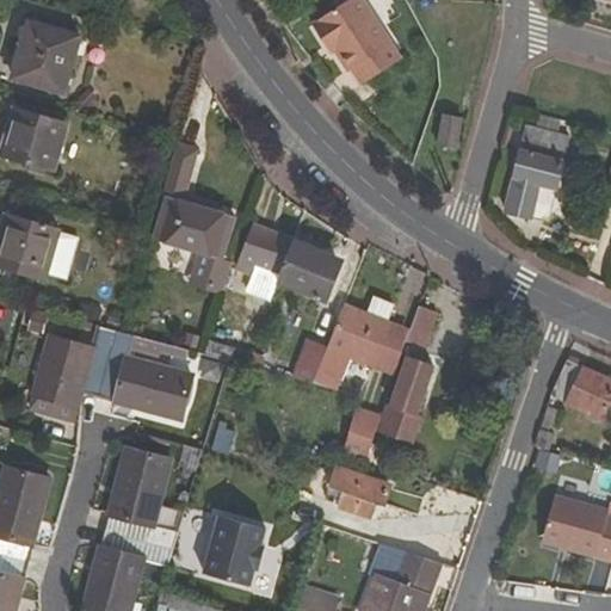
[(343,50),(355,67),(358,65),(368,78),(403,50),(366,0),(344,0),(314,24),(327,42),(334,38),(343,50)]
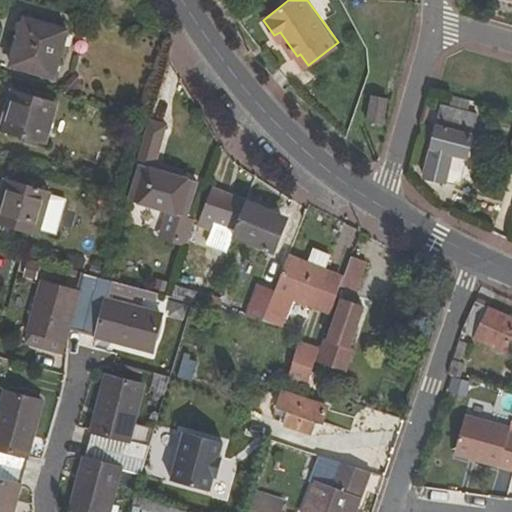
[(11,64),(54,77),(67,31),(25,18),(11,64)]
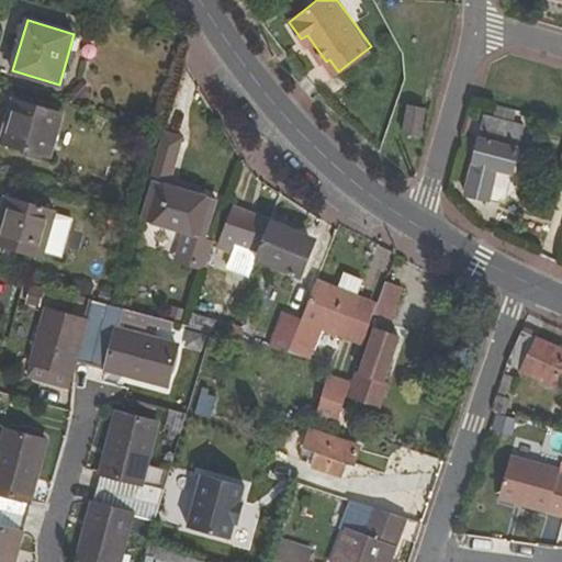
[(301,38),(308,49),(315,46),(307,35),(301,38)]
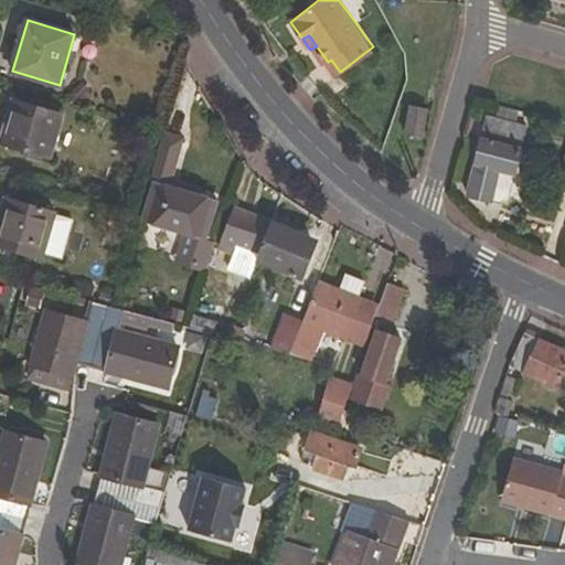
[(2,144),(51,158),(63,116),(14,100),(2,144)]
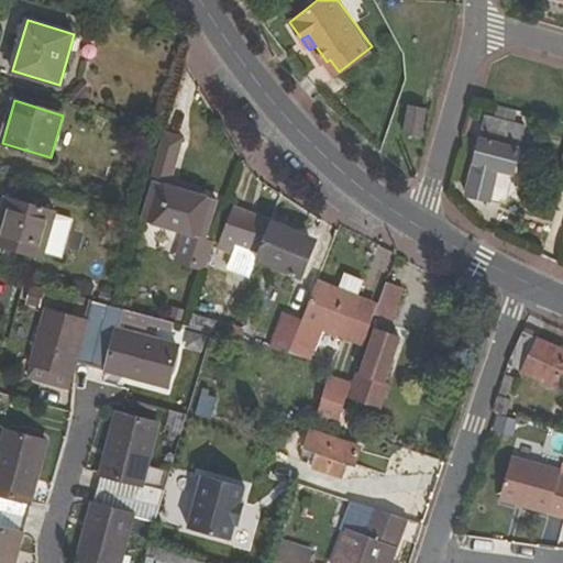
[(409,106),(403,134),(422,138),(428,110),(409,106)]
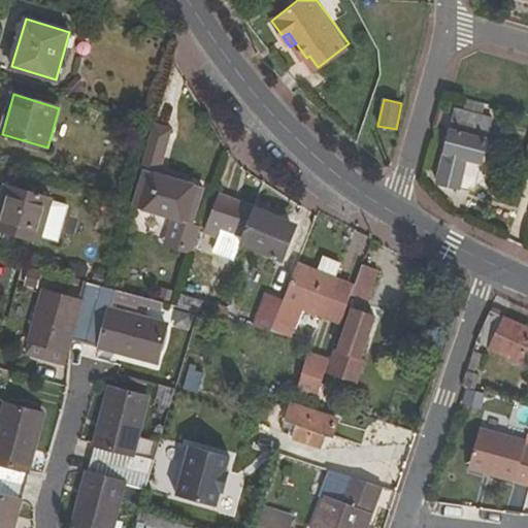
[(468,160),(483,163),(494,118),(458,110),(438,183),(461,189),(468,160)]
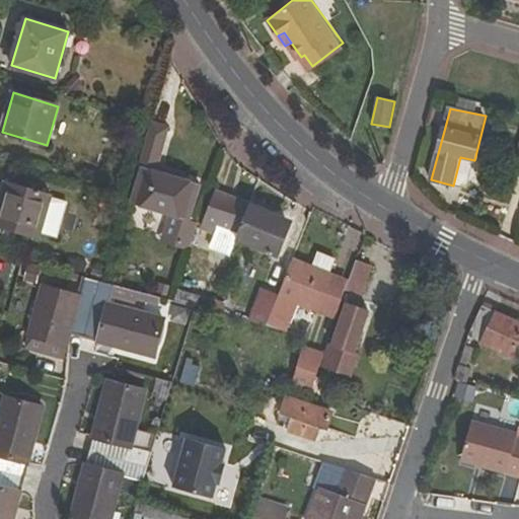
[(158,171),(168,127),(151,122),(131,197),(130,203),(190,221),(201,183),(158,171)]
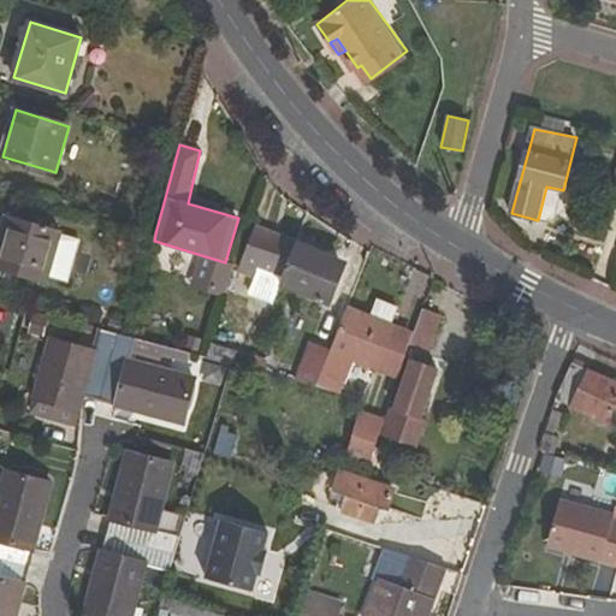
[(0,242),(0,266),(47,282),(60,234),(7,218),(0,242)]
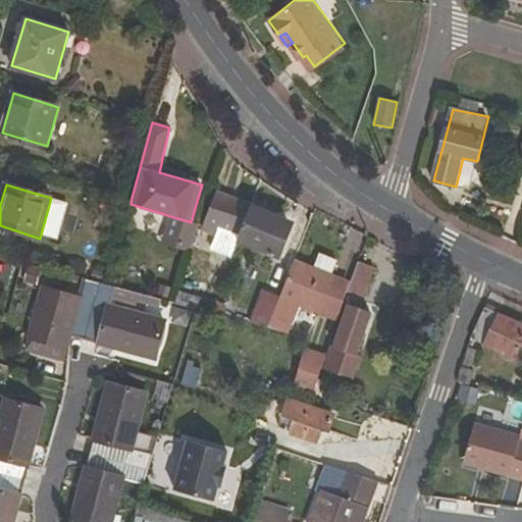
[(203,230),(218,236),(213,250),(235,257),(240,244),(253,206),(217,193),(203,230)]
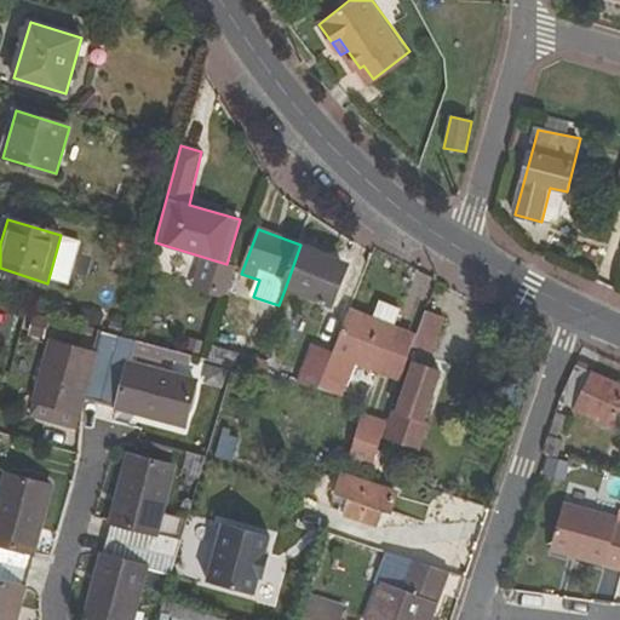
[(348,273),(343,260),(300,245),(285,290),(334,306),(348,273)]
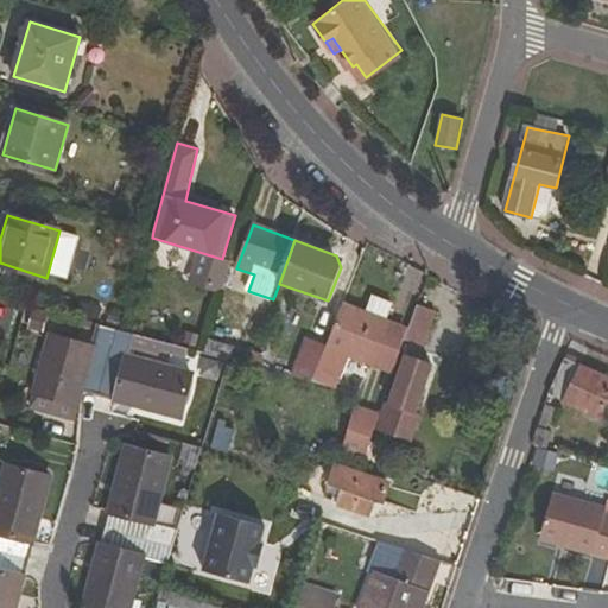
[(372,297),(368,312),(391,317),(394,302),(372,297)]
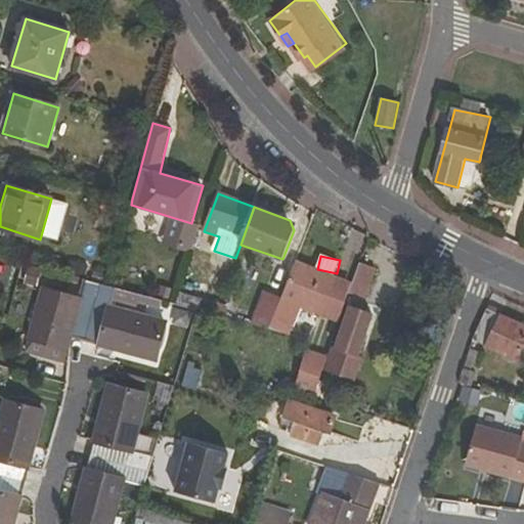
[(320,314),(336,277),(297,261),(282,299),(320,314)]
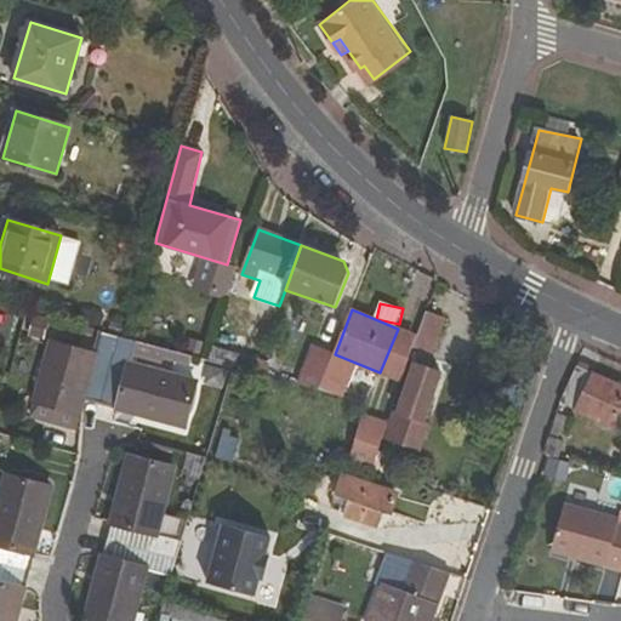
[(412,349),(431,355),(444,319),(426,313),(417,337),(412,349)]
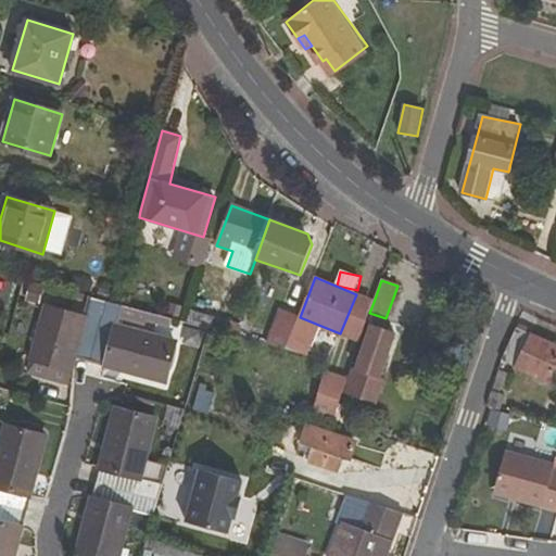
[(374,302),(356,294),(340,333),(359,341),(369,313),(374,302)]
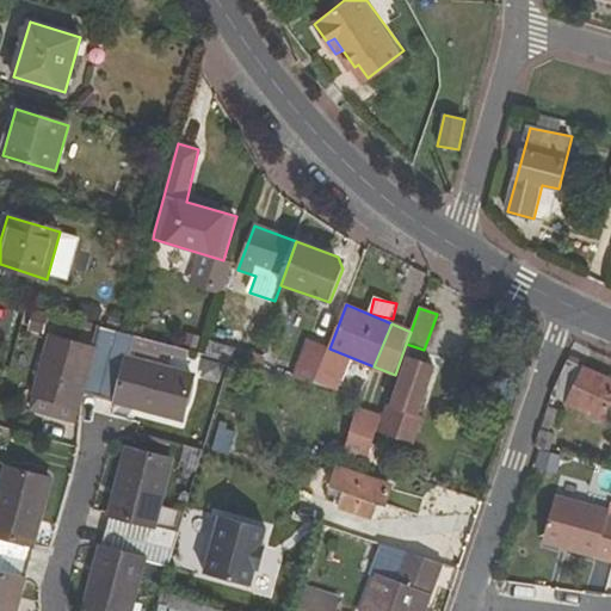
[(84,394),(183,420),(195,375),(129,357),(135,335),(127,333),(100,326),(94,349),(51,337),(36,395),(80,407),(84,394)]
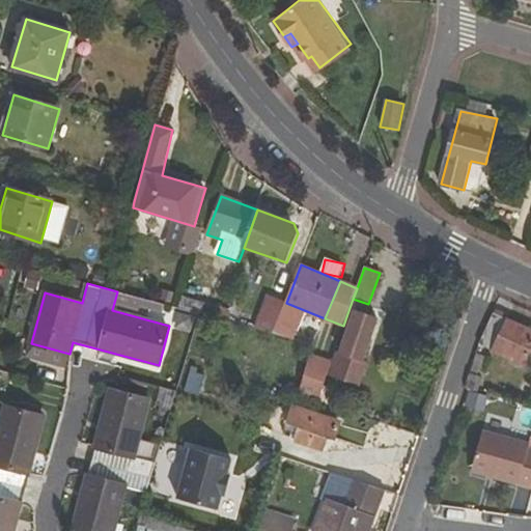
[(286,303),(269,296),(255,333),(272,339),(286,303)]
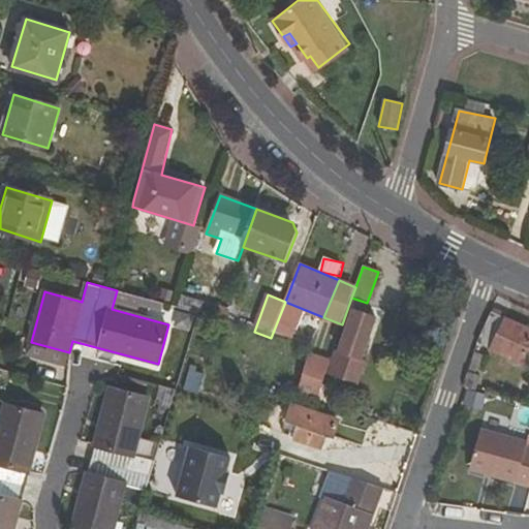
[(528,359),(528,329),(505,318),(507,314),(494,308),(477,343),(526,366),(528,359)]
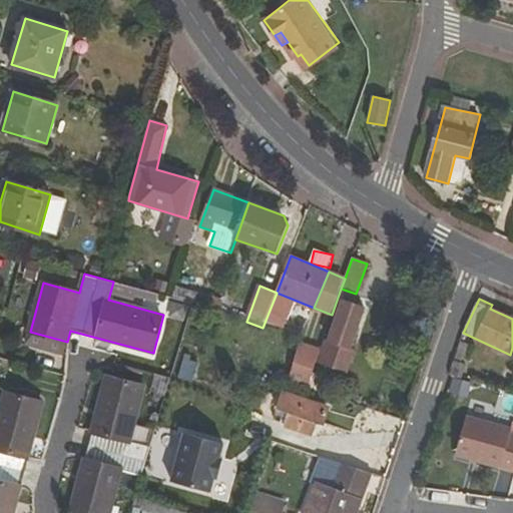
[(343,301),(330,341),(324,339),(319,354),(317,361),(350,372),(357,350),(347,346),(360,307),(343,301)]
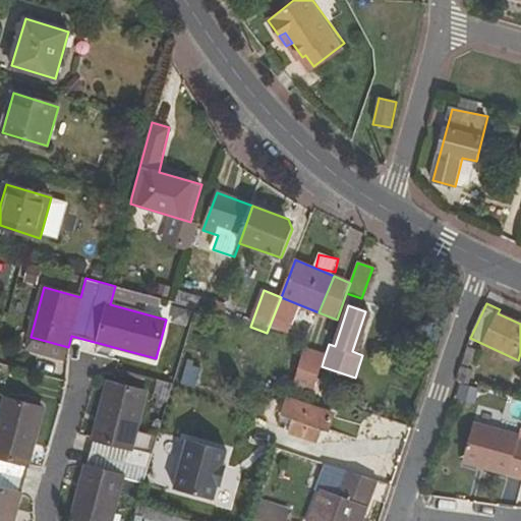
[(322,366),(324,359),(303,352),(293,388),(311,394),(322,366)]
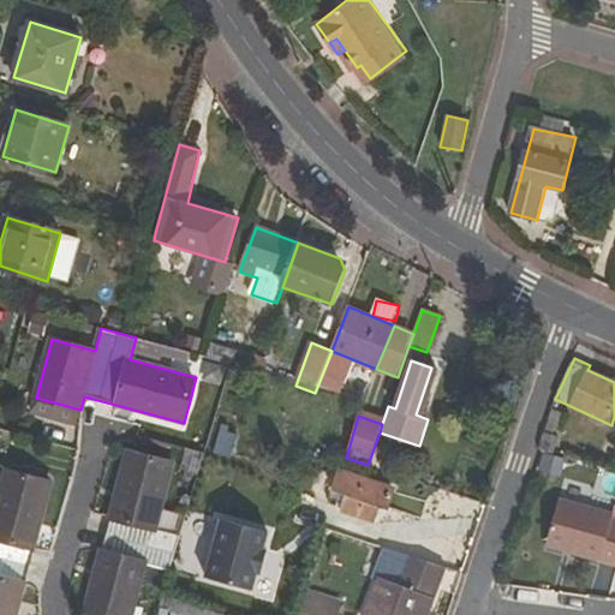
[(215,454),(238,461),(245,437),(237,435),(238,430),(224,425),(215,454)]
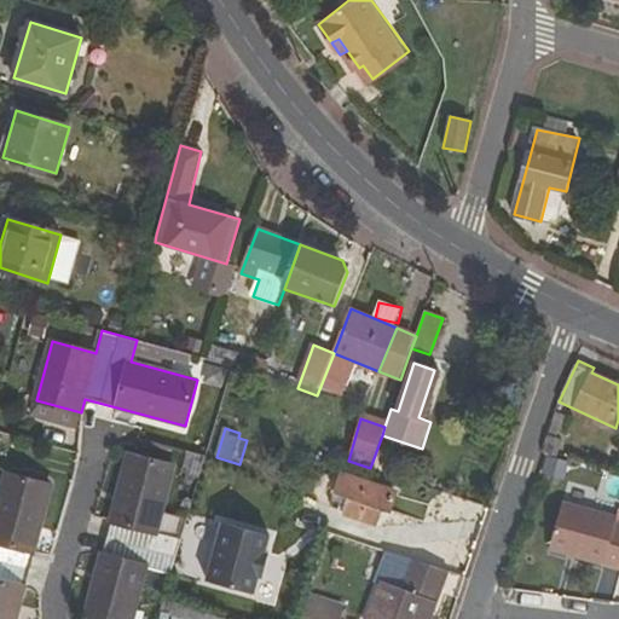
[(86,618),(134,618),(149,568),(173,574),(184,539),(158,532),(175,467),(128,455),(86,618)]
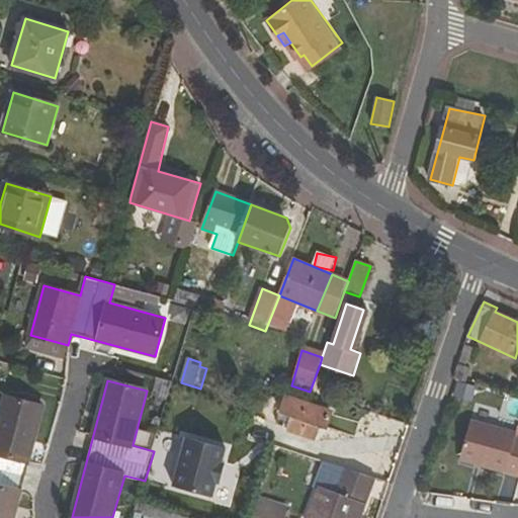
[(323,429),(328,431),(334,412),(287,396),(283,414),(293,417),(289,428),(288,431),(318,441),(323,429)]
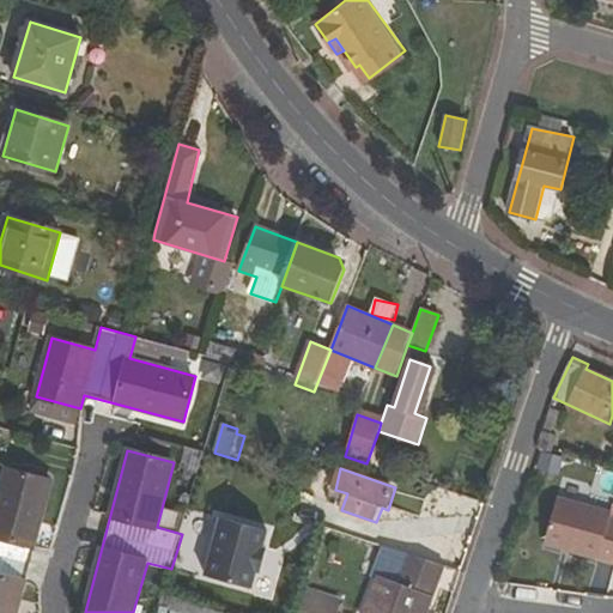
[(0,612),(17,612),(52,483),(7,469),(0,495),(0,612)]
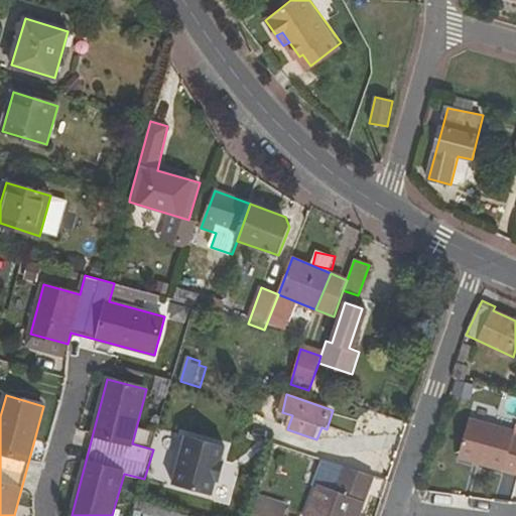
[(278,423),(288,426),(292,415),(282,412),(278,423)]
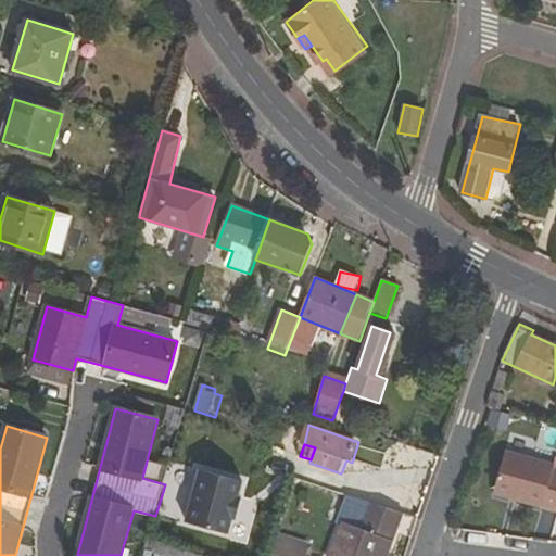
[(555,470),(552,469),(554,465),(506,451),(494,492),(555,509),(555,470)]
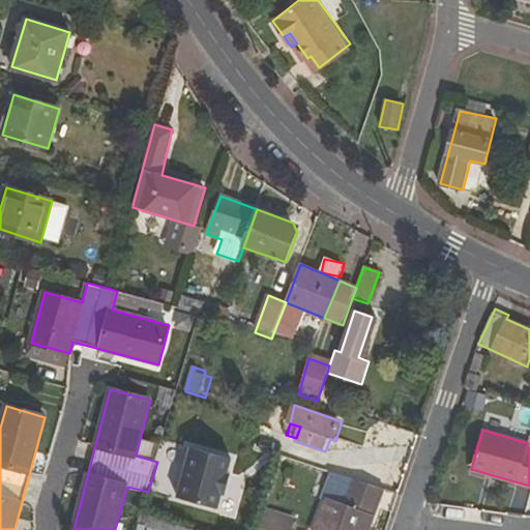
[(179,498),(218,509),(223,494),(228,474),(232,459),(193,448),(179,498)]
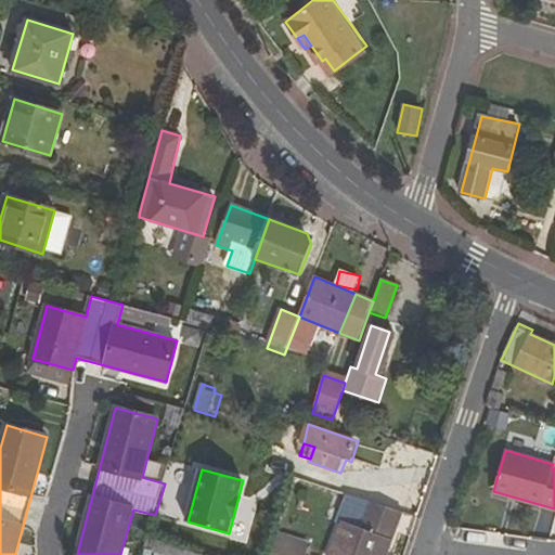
[(243,498),(239,497),(233,517),(236,518),(243,498)]
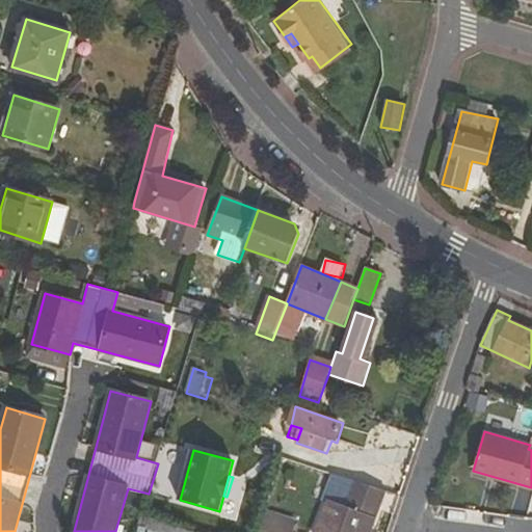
[(371,531),(386,491),(354,481),(345,506),(329,501),(318,531),(371,531)]
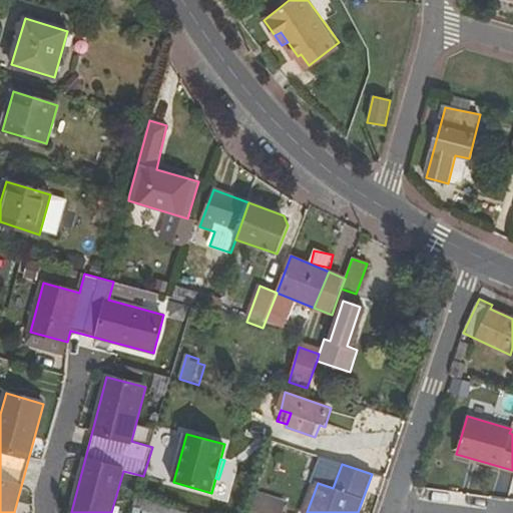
[(262,512),(282,512),(285,502),(255,496),(252,511),(262,512)]
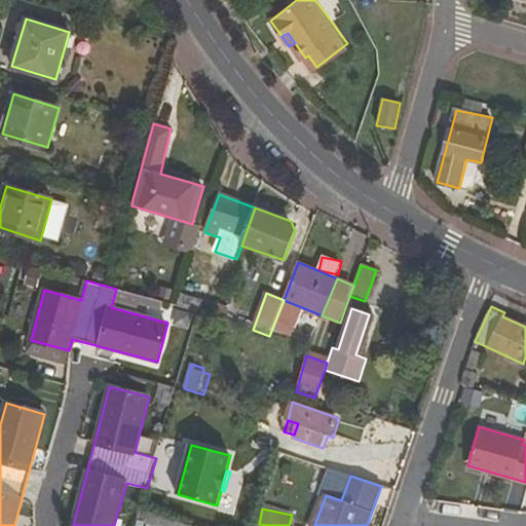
[(137,523),(147,525),(189,525),(191,523),(141,511),(137,523)]
